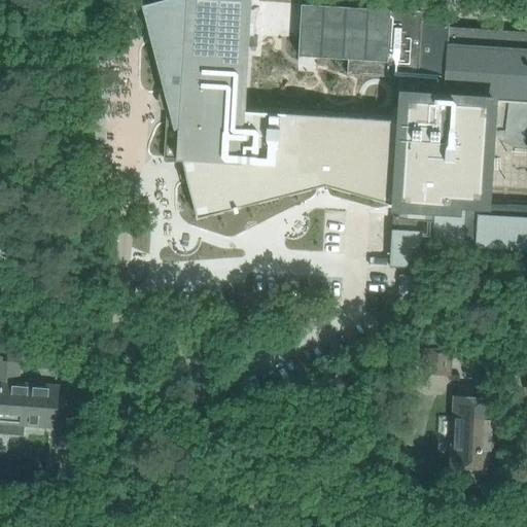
[(238,162),(239,147),(244,147),(244,154),(254,155),(254,160),(348,165),(396,168),(394,206),(397,207),(396,217),(391,216),(388,267),(419,269),(420,241),(431,242),(431,246),(526,251),(526,206),(486,204),(490,130),(503,131),(502,135),(526,136),(526,33),(448,28),(448,24),(420,22),(421,13),(390,10),(301,5),(297,57),(347,60),(347,75),(389,78),(387,120),(257,112),(257,114),(244,113),(250,0),(159,0),(141,5),(167,104),(164,157),(194,160),(189,232),(281,238),(281,248),(312,250),(316,188),(285,186),(284,197),(233,194),(235,162),(238,162)]
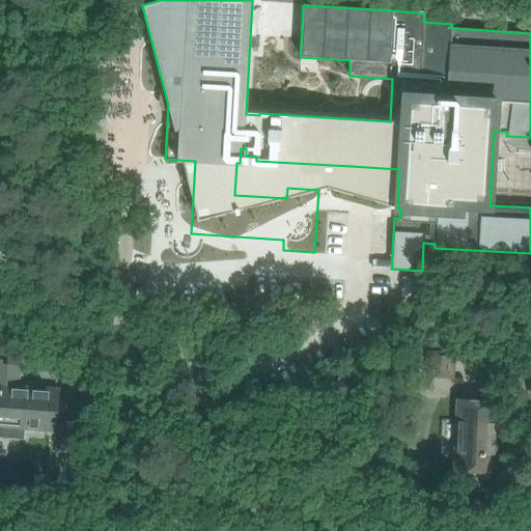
[(465,342),(464,357),(485,358),(486,343),(465,342)]
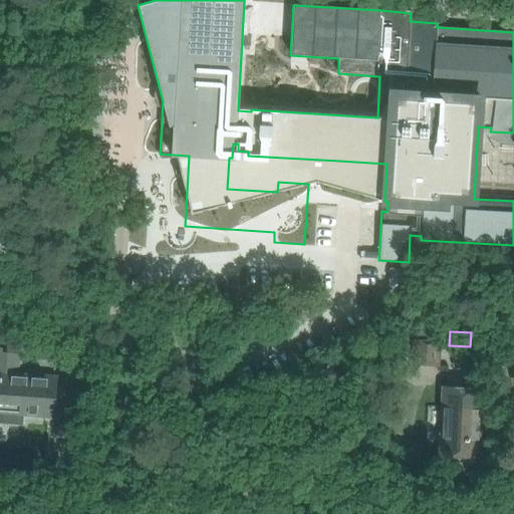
[(411,365),(440,367),(441,341),(413,339),(411,365)]
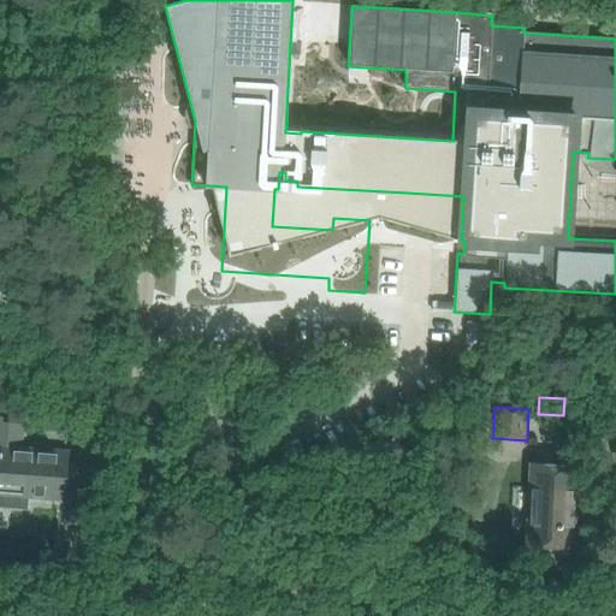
[(41,432),(67,434),(69,419),(42,416),(41,432)]
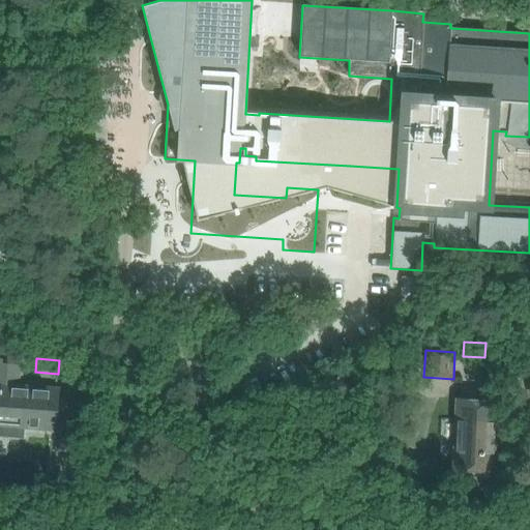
[(0,421),(8,422),(7,427),(55,431),(58,389),(19,386),(20,382),(21,365),(0,363),(0,421)]
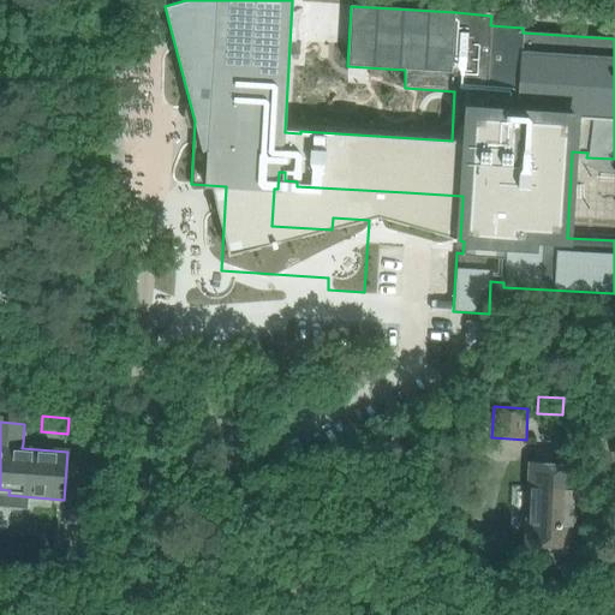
[(577,467),(530,465),(526,544),(573,547),(577,467)]
